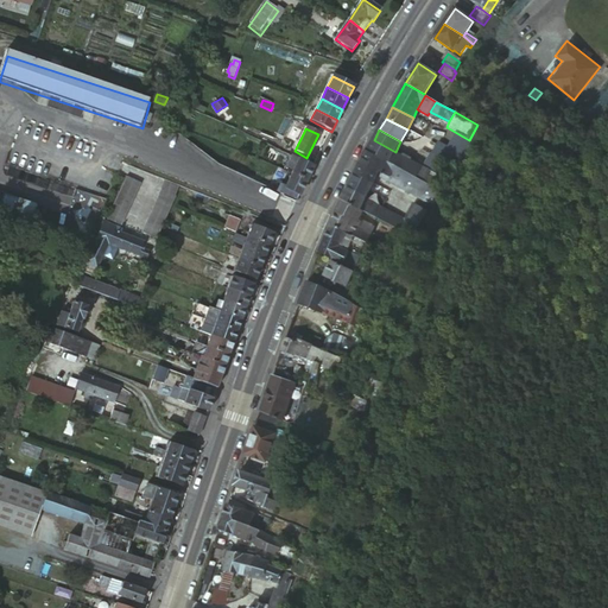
[(396,152),(374,140),(367,153),(384,163),(388,164),(394,152),(396,152)]
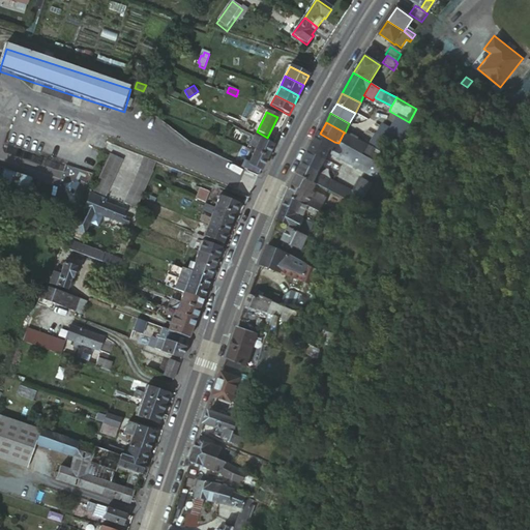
[(375,137),(390,145),(396,135),(381,126),(375,137)]
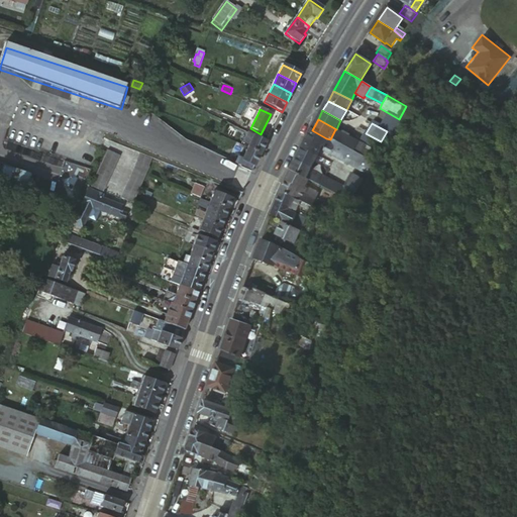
[(359,156),(366,144),(359,142),(335,129),(330,139),(352,151),(359,156)]
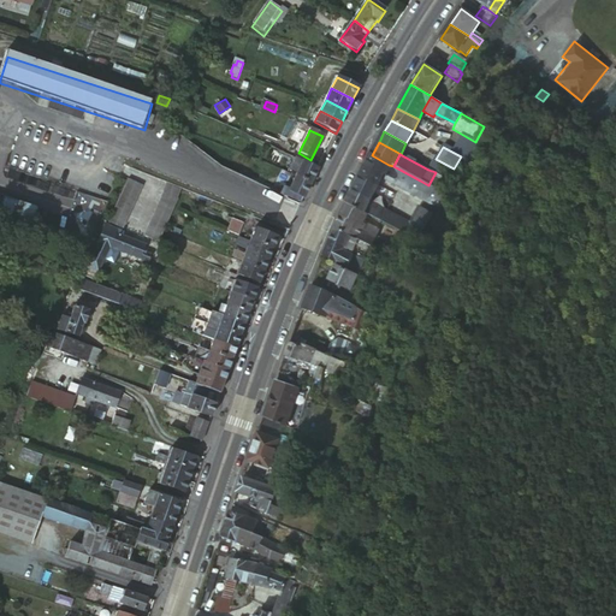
[(389,165),(372,155),(365,169),(381,178),(384,176),(389,165)]
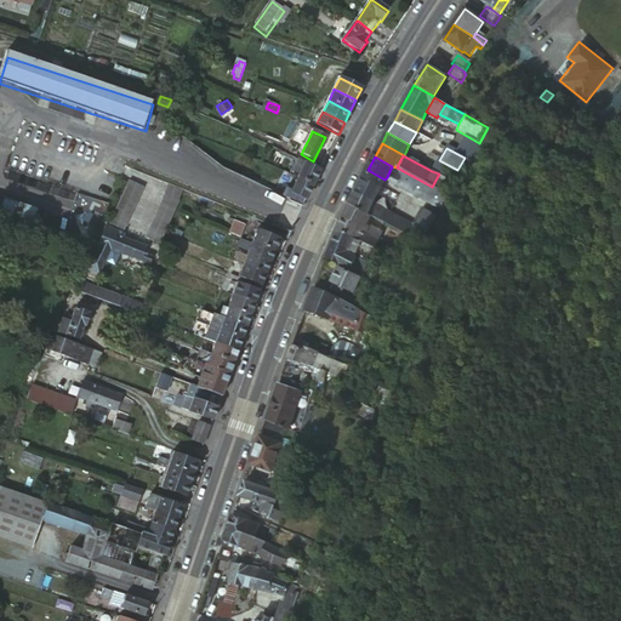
[(320,171),(300,160),(294,171),(300,175),(298,180),(313,187),(320,171)]
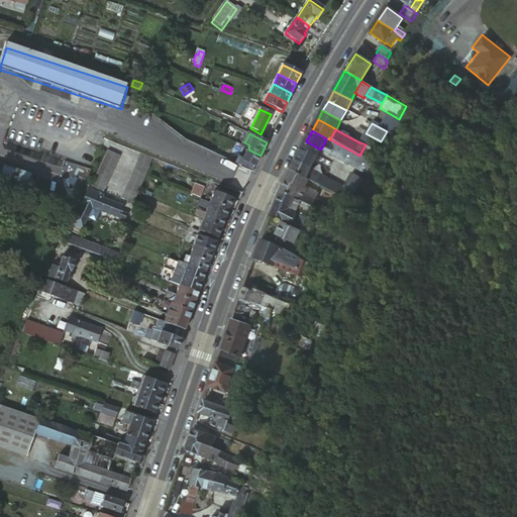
[(377,150),(381,141),(366,133),(365,133),(359,142),(366,144),(372,148),(377,150)]
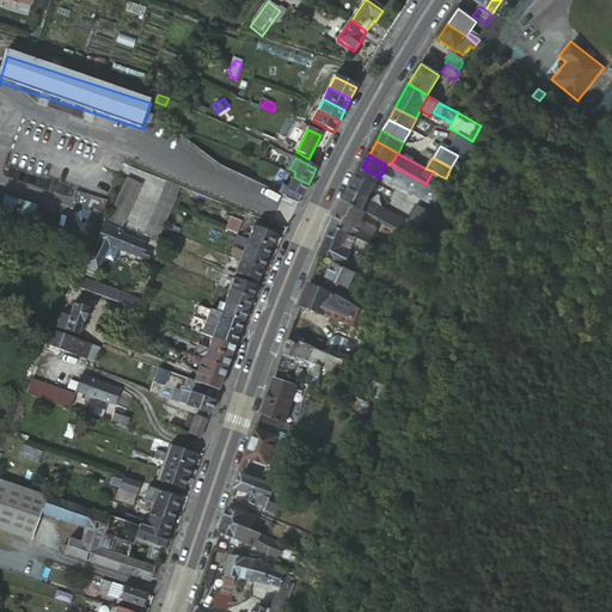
[(391,165),(386,164),(381,175),(395,182),(411,190),(417,179),(391,165)]
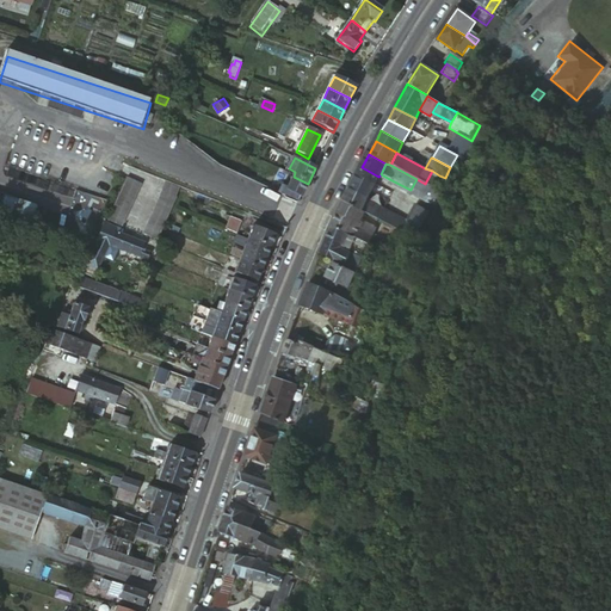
[(378,177),(362,167),(357,176),(375,185),(378,177)]
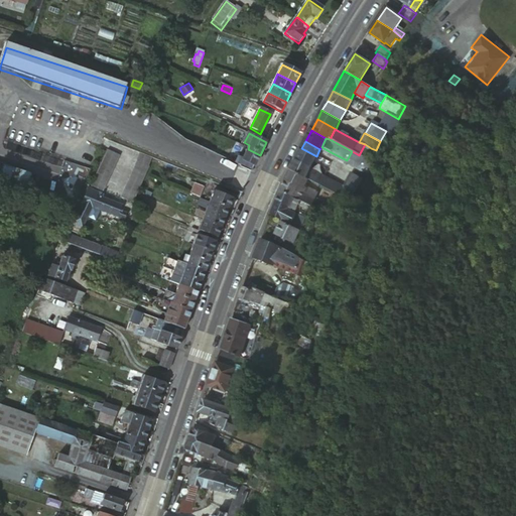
[(365,158),(371,148),(365,144),(359,155),(361,156),(365,158)]
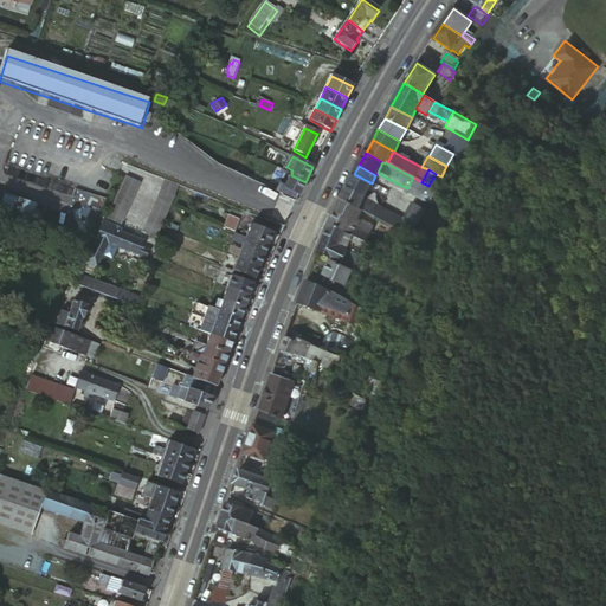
[(378,173),(375,175),(389,182),(391,180),(378,173)]
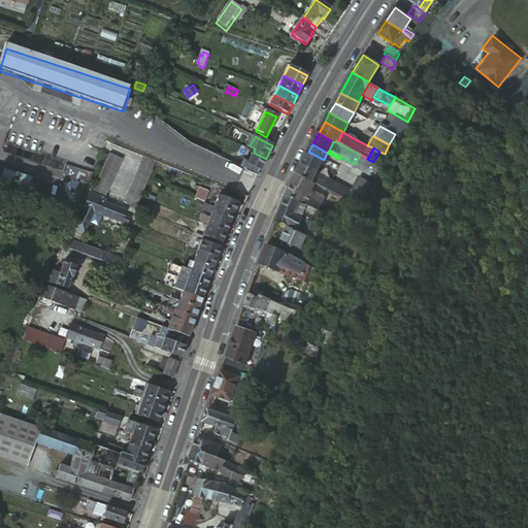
[(324,160),(308,152),(302,164),(318,171),(321,167),(324,160)]
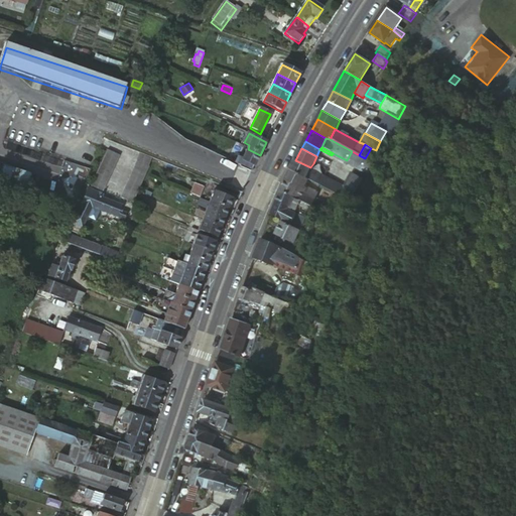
[(254,166),(260,155),(248,149),(242,160),(254,166)]
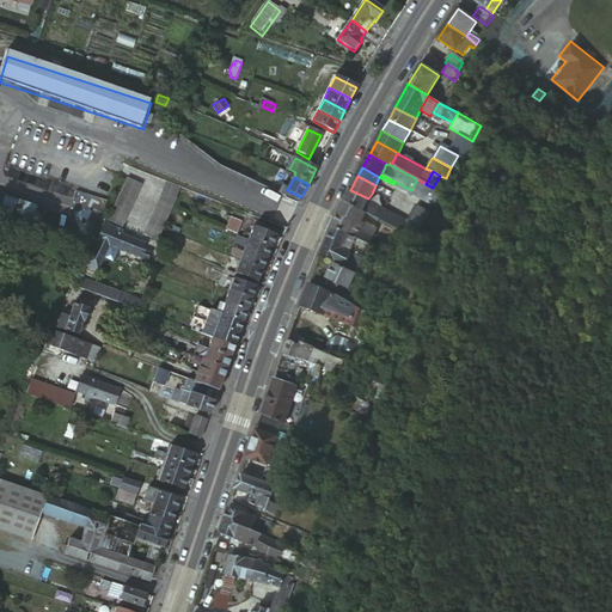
[(108,220),(123,227),(145,185),(128,178),(108,220)]
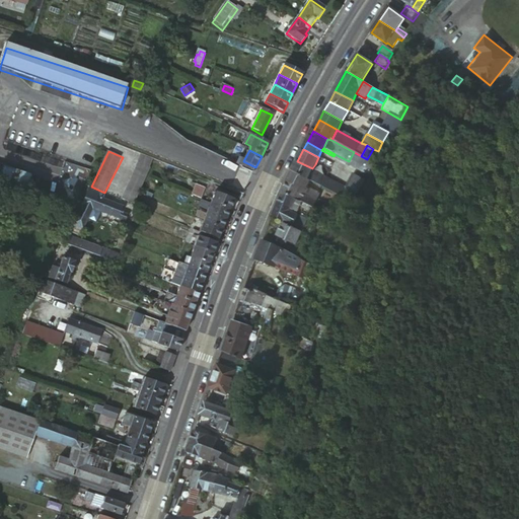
[(349,161),(359,166),(363,157),(361,156),(354,152),(349,161)]
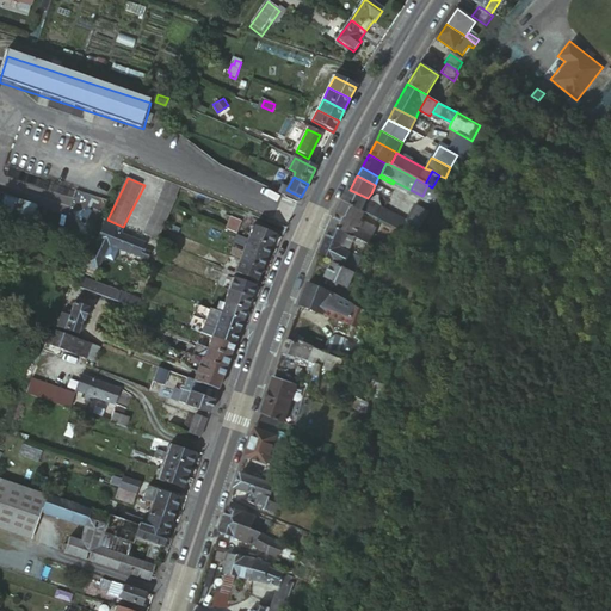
[(162,189),(177,196),(180,189),(166,181),(162,189)]
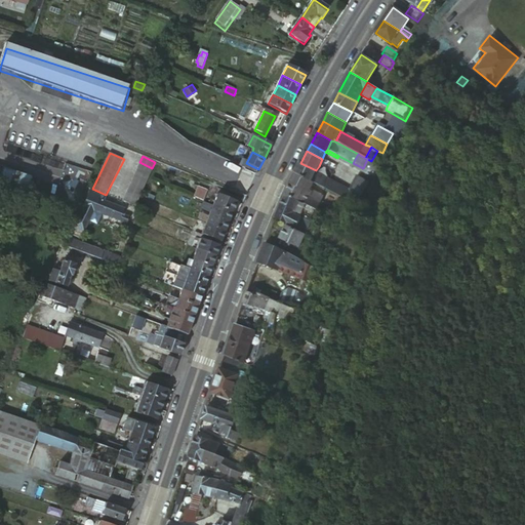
[(368,171),(373,162),(371,161),(367,159),(363,168),(368,171)]
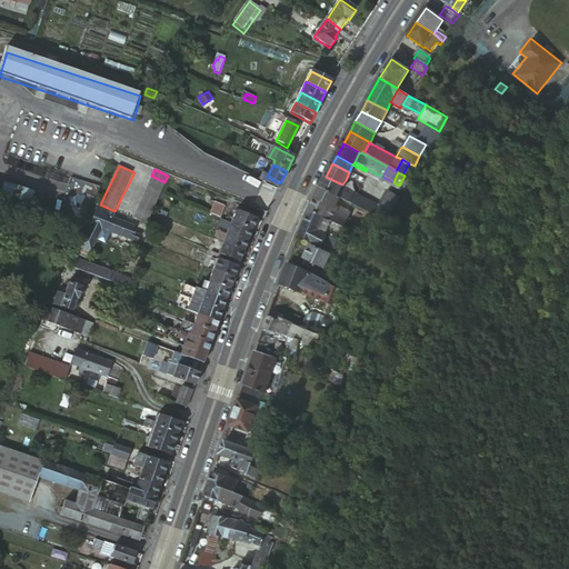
[(260,179),(278,188),(280,183),(267,177),(262,175),(260,179)]
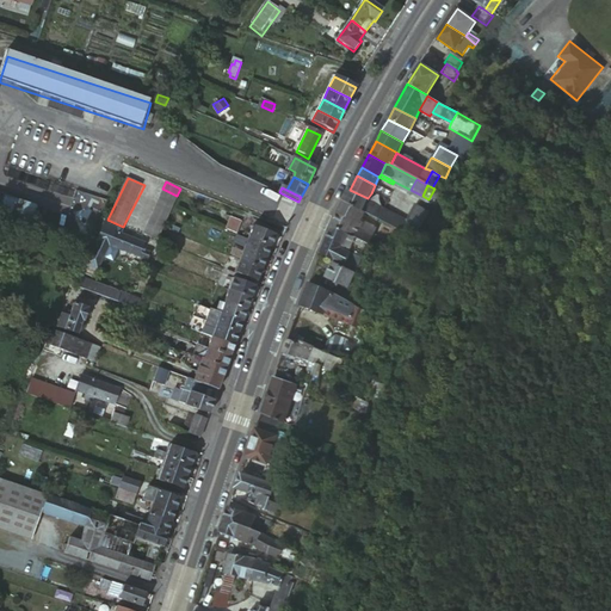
[(162,192),(176,198),(177,196),(162,189),(162,192)]
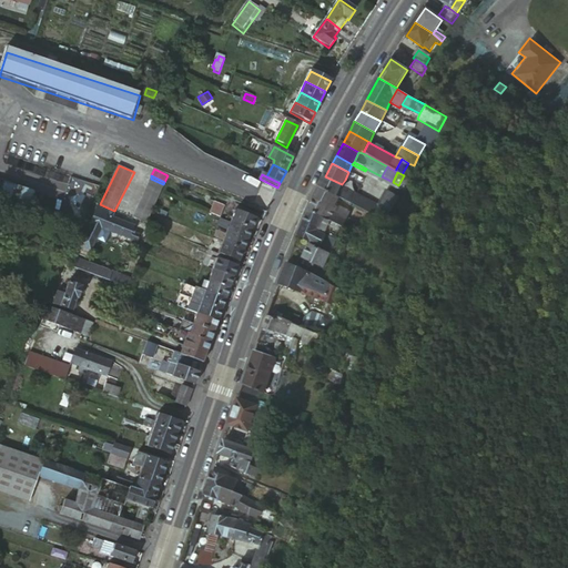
[(342,184),(325,176),(320,189),(336,196),(341,188),(342,184)]
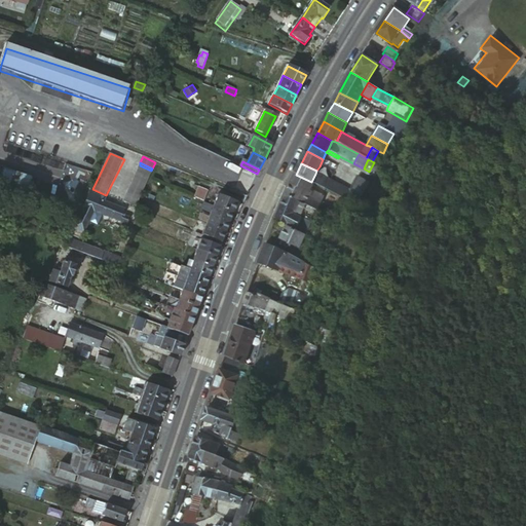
[(152,172),(151,171),(140,165),(122,201),(135,208),(152,172)]
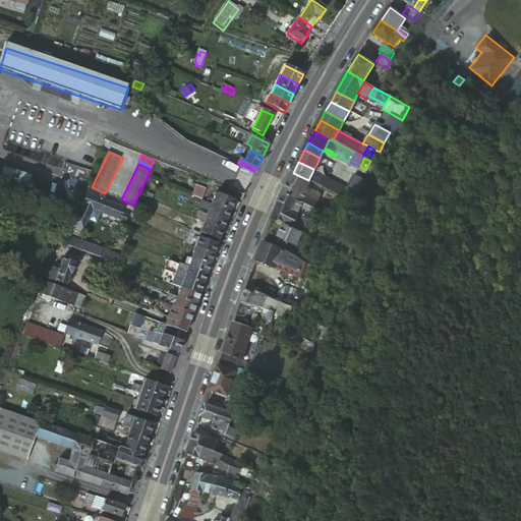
[(361,170),(356,176),(362,179),(367,173),(361,170)]
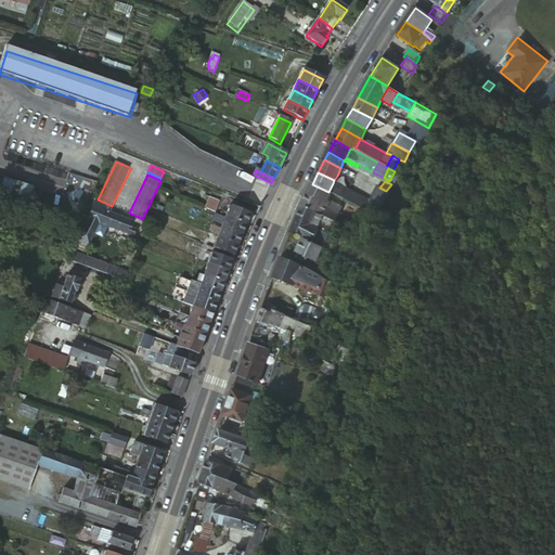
[(331,194),(344,199),(348,191),(333,183),(328,192),(331,194)]
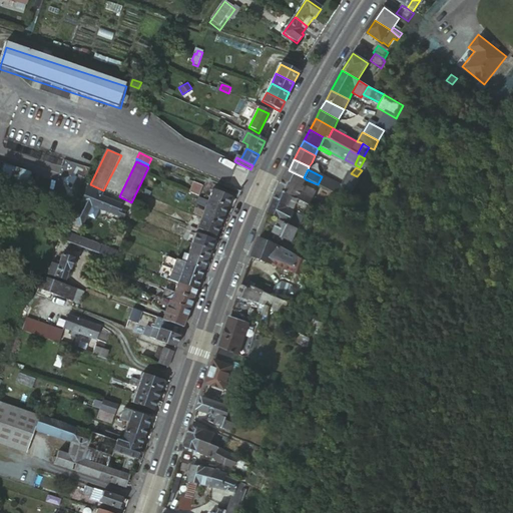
[(304,177),(289,170),(285,179),(300,187),(304,177)]
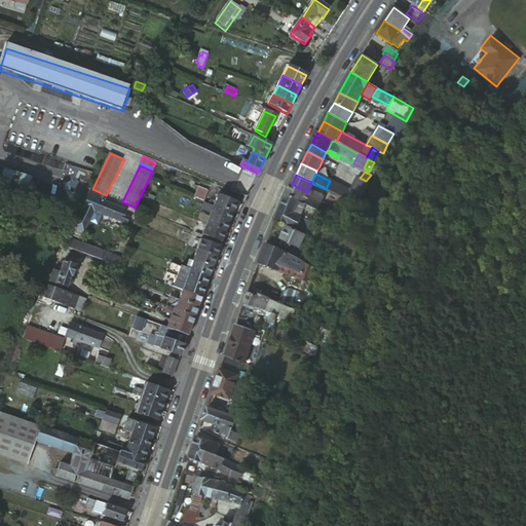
[(348,190),(347,191),(351,193),(360,178),(355,176),(348,190)]
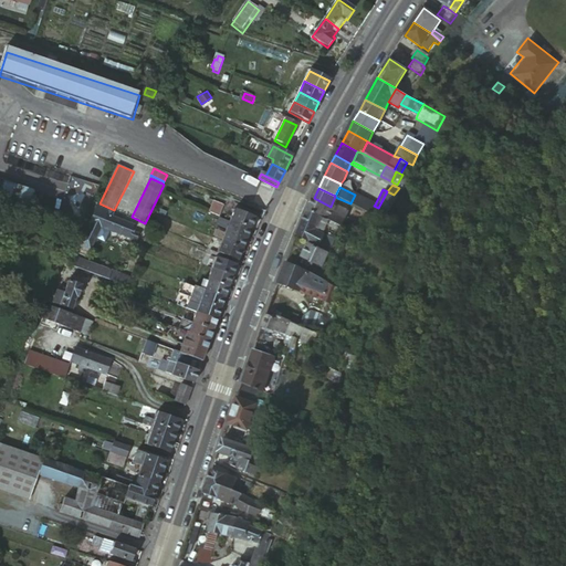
[(387,191),(378,208),(378,209),(387,213),(397,197),(394,195),(387,191)]
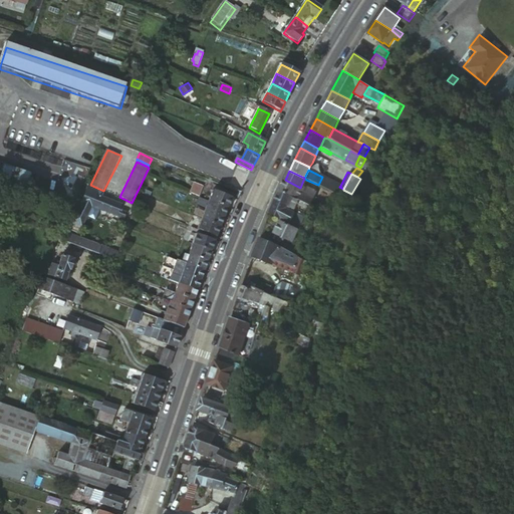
[(318,185),(335,194),(339,187),(340,186),(322,177),(318,185)]
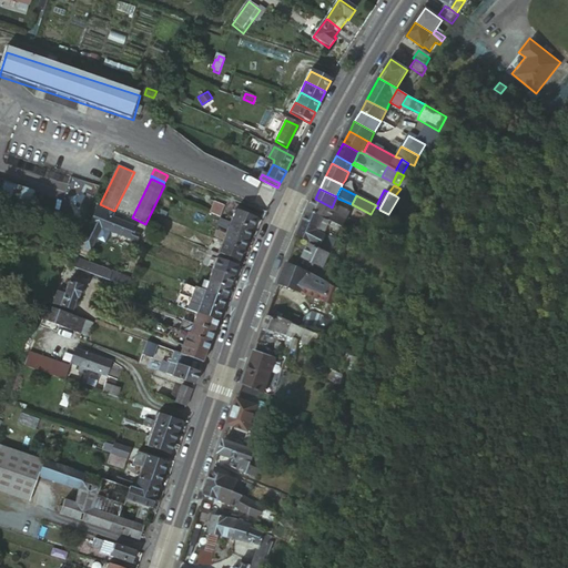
[(338,226),(341,227),(346,215),(332,208),(315,199),(308,211),(338,226)]
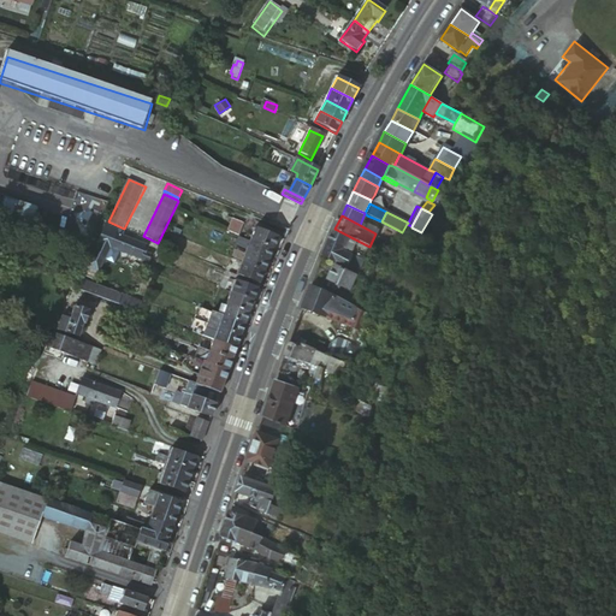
[(378,230),(381,221),(367,215),(363,223),(378,230)]
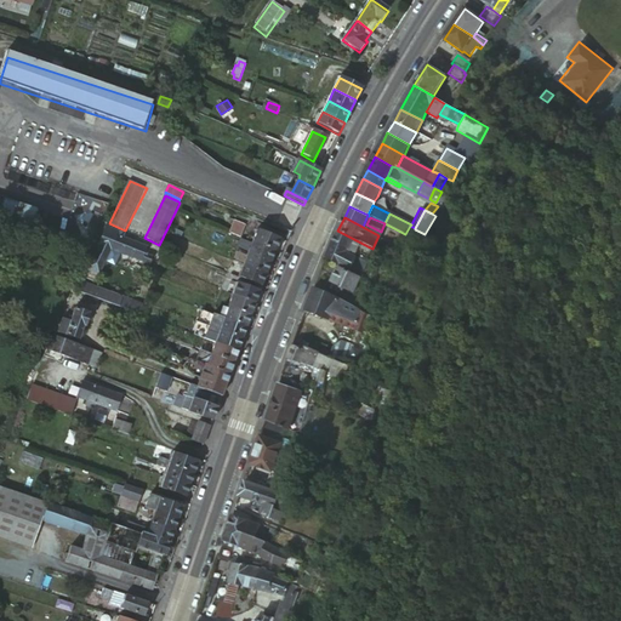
[(246,226),(234,221),(229,233),(241,237),(246,226)]
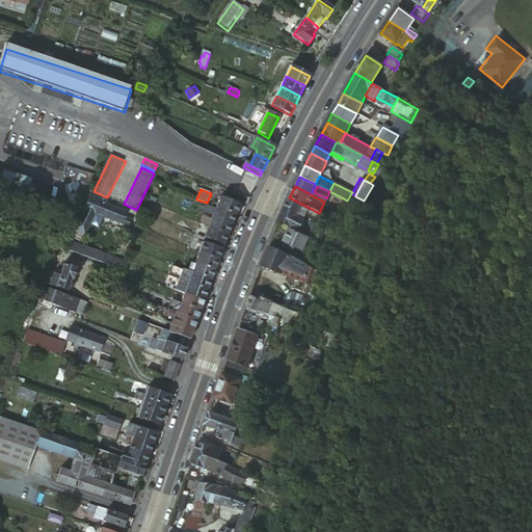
[(339,222),(349,202),(347,201),(329,191),(326,198),(324,202),(319,213),(339,222)]
